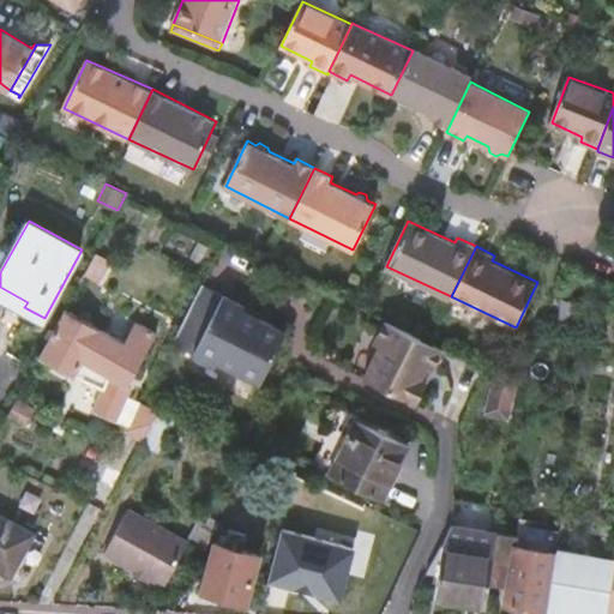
[(110,260),(97,253),(86,275),(98,282),(110,260)]
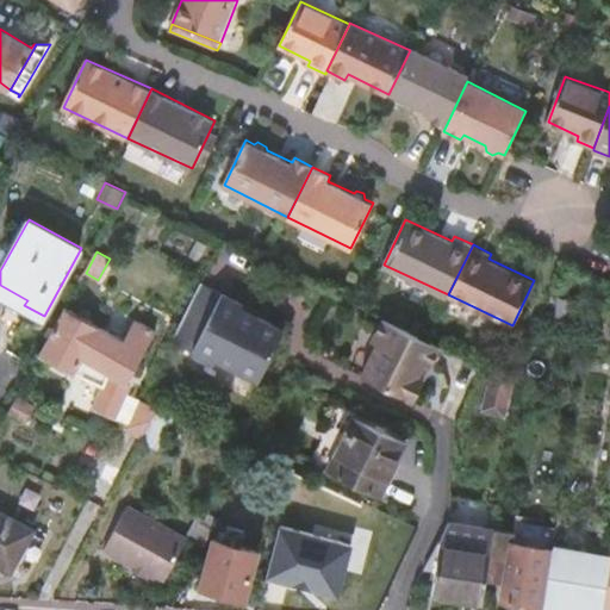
[(243,302),(201,279),(181,318),(268,359),(284,328),(259,315),(241,305),(243,302)]
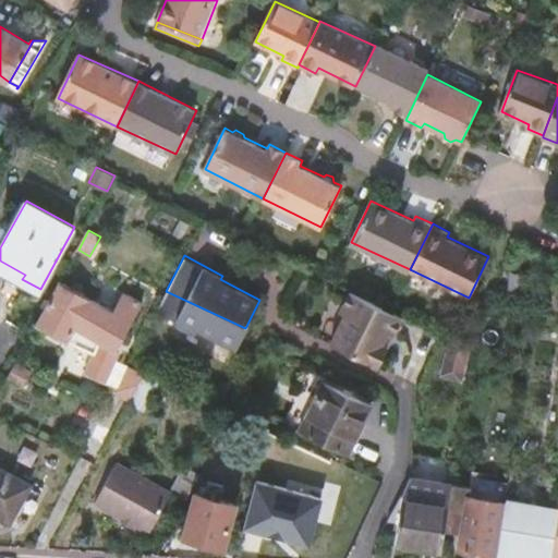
[(60,282),(38,323),(70,339),(71,340),(74,334),(81,337),(79,342),(96,351),(87,372),(108,381),(118,359),(117,359),(121,350),(119,349),(144,302),(125,292),(114,312),(60,282)]
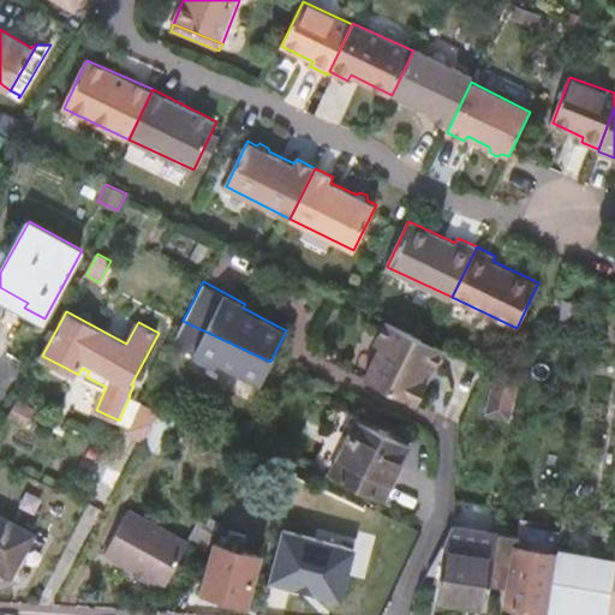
[(430,341),(387,320),(378,335),(376,341),(382,344),(365,376),(417,401),(428,380),(423,376),(429,363),(435,366),(443,347),(430,341)]
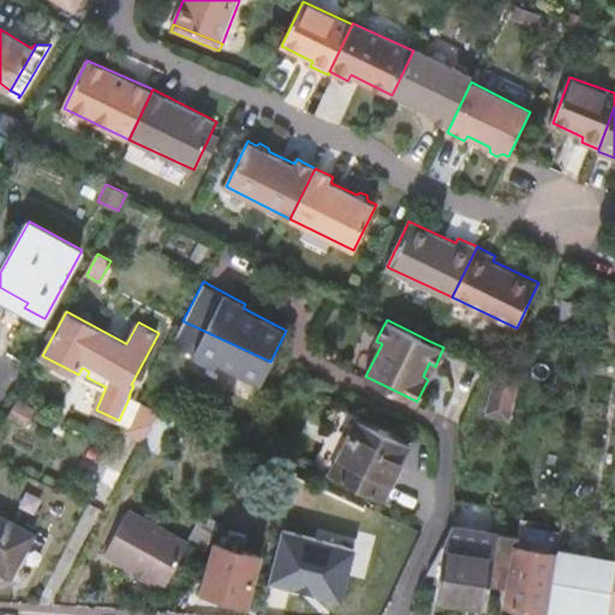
[(270,362),(183,321),(173,341),(215,363),(218,359),(260,381),(270,362)]
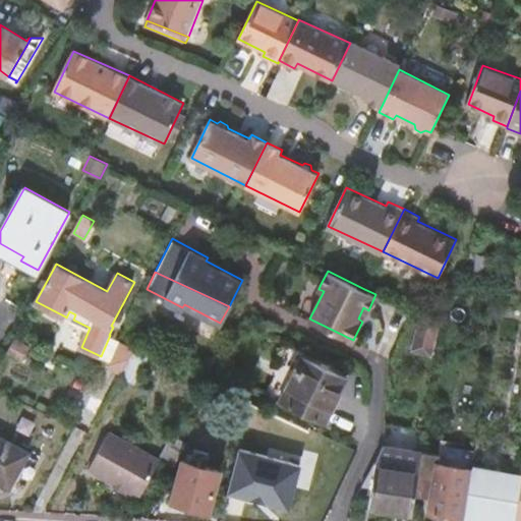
[(32,345),(15,338),(8,352),(24,360),(32,345)]
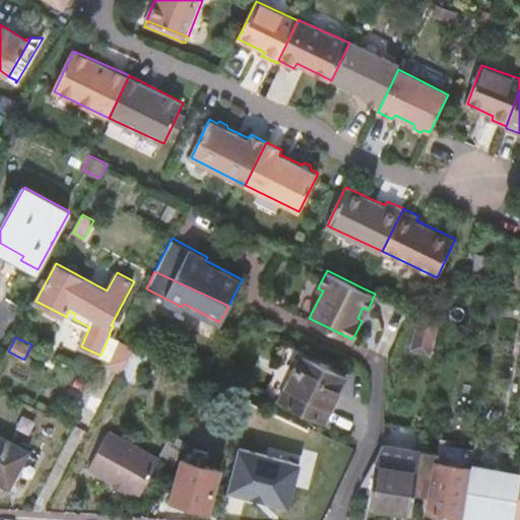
[(121,370),(133,346),(119,338),(108,359),(106,363),(121,370)]
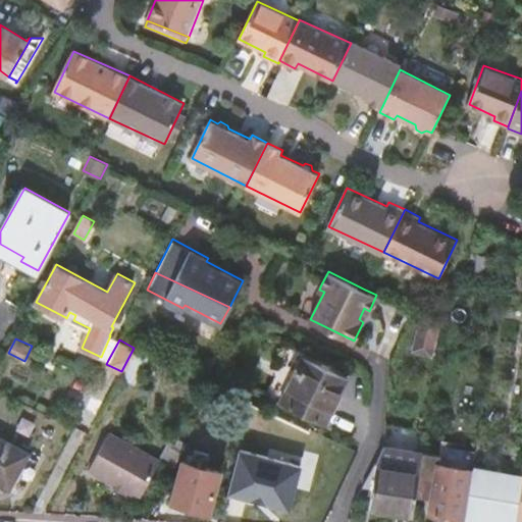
[(149,356),(136,349),(121,375),(135,382),(149,356)]
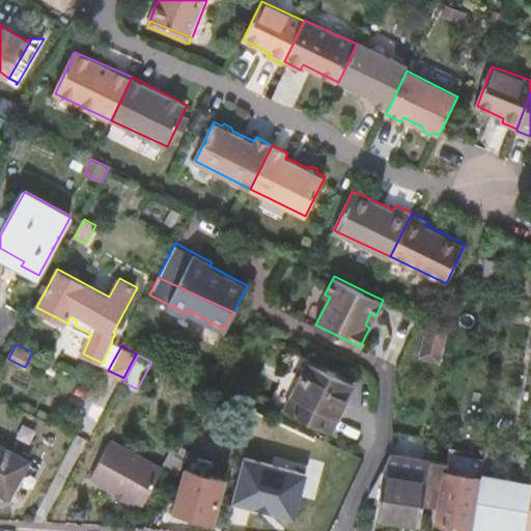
[(306,359),(284,404),(328,426),(350,380),(306,359)]
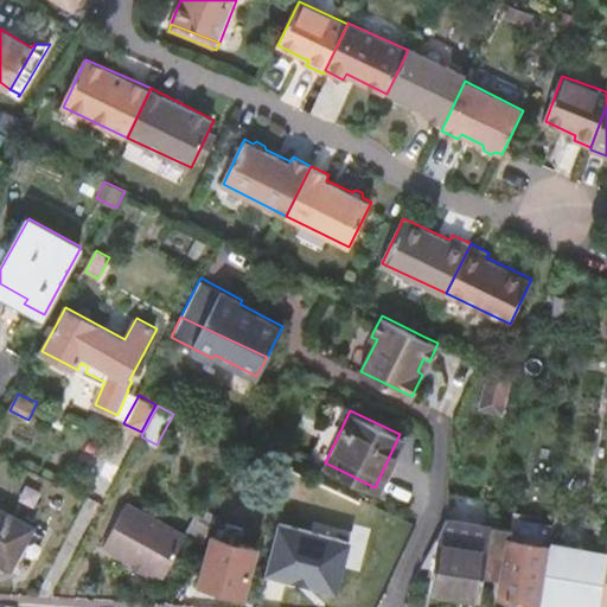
[(165,577),(189,534),(128,502),(104,545),(136,562),(138,563),(139,562),(146,566),(146,567),(147,568),(165,577)]
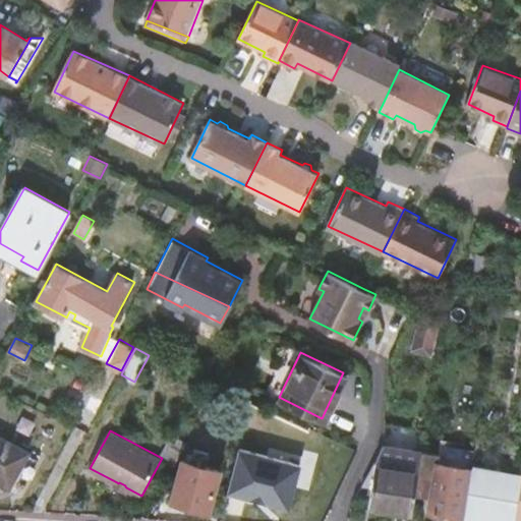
[(244,433),(240,448),(255,452),(246,483),(269,489),(278,457),(271,455),(274,443),(244,433)]
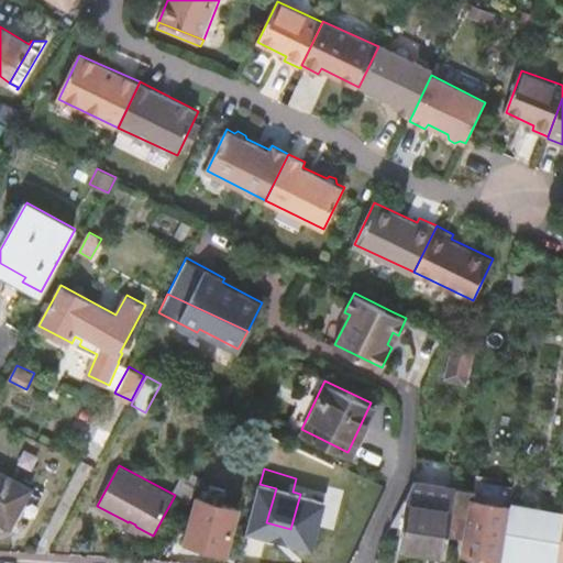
[(0,470),(0,520),(12,528),(33,488),(0,470)]
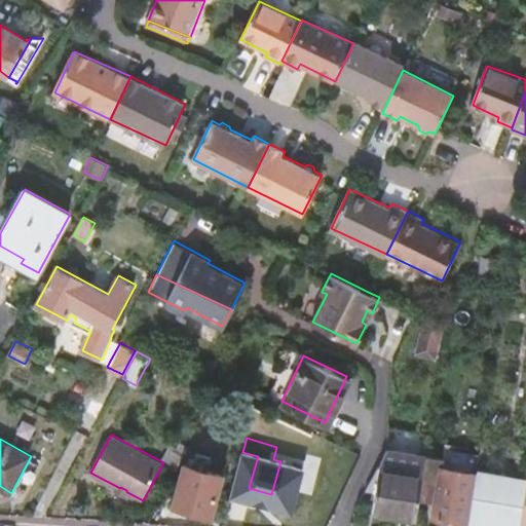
[(178,468),(190,445),(182,440),(179,447),(172,443),(162,460),(178,468)]
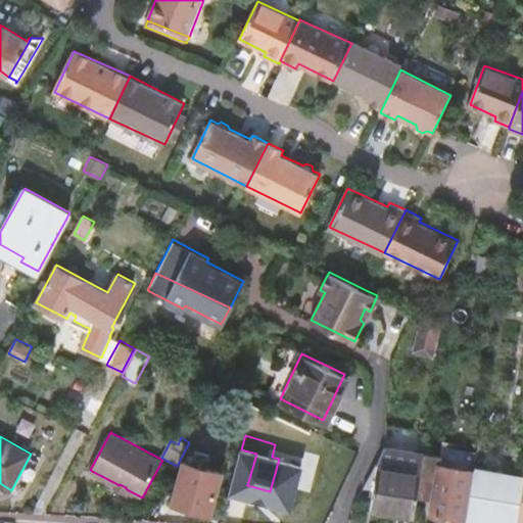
[(416,513),(424,453),(386,447),(379,465),(374,507),(416,513)]
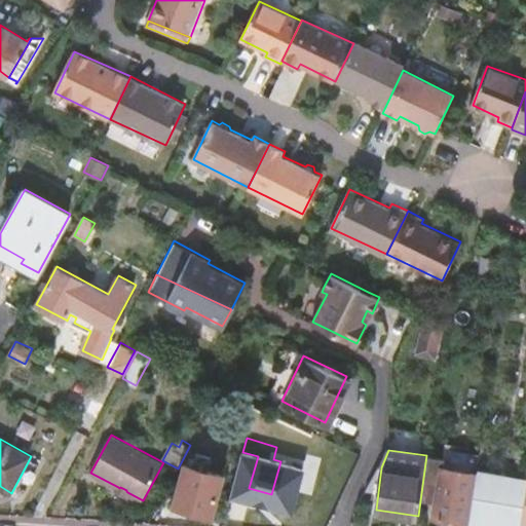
[(185,463),(174,504),(211,515),(222,473),(185,463)]
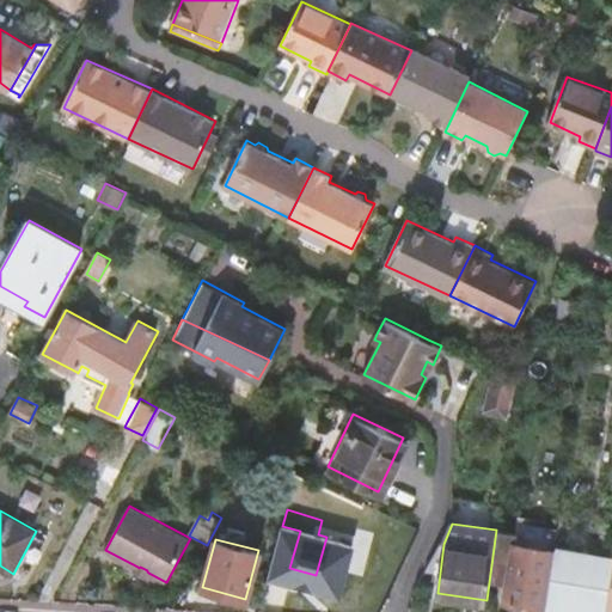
[(555,552),(556,549),(514,543),(506,600),(546,606),(546,604),(555,552)]
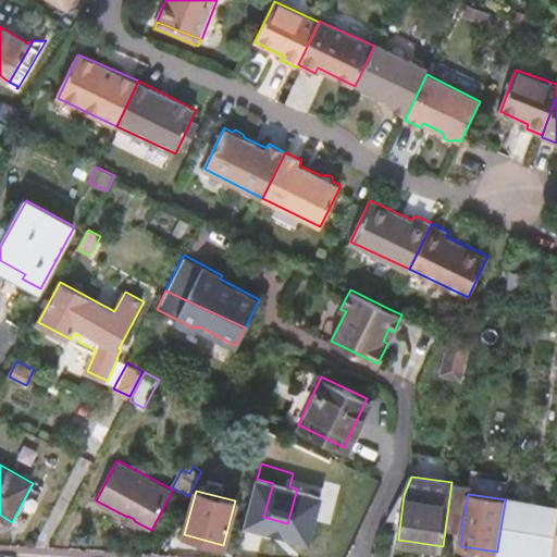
[(556,510),(505,503),(497,549),(540,556),(551,556),(552,553),(556,519),(556,510)]
